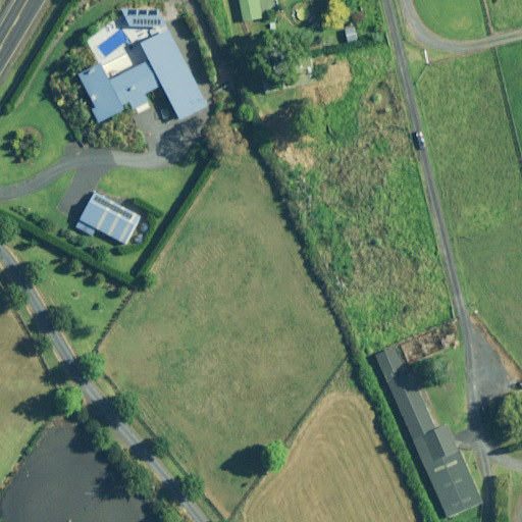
[(263,17),(259,0),(240,0),(245,21),(263,17)]
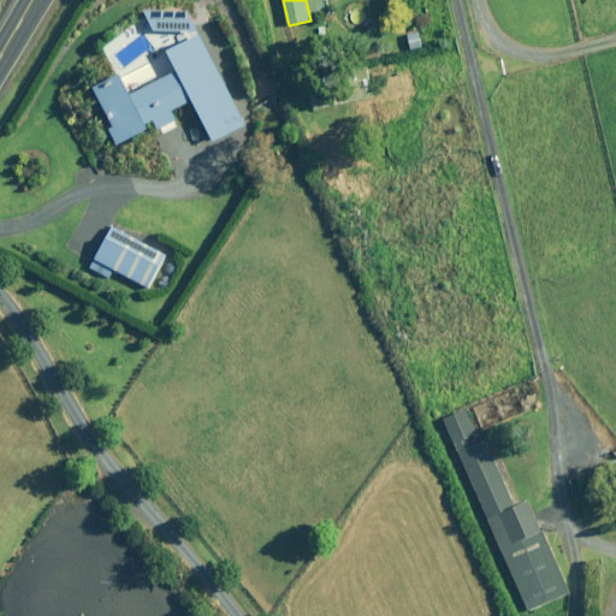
[(191,33),(193,10),(148,9),(148,30),(191,33)]
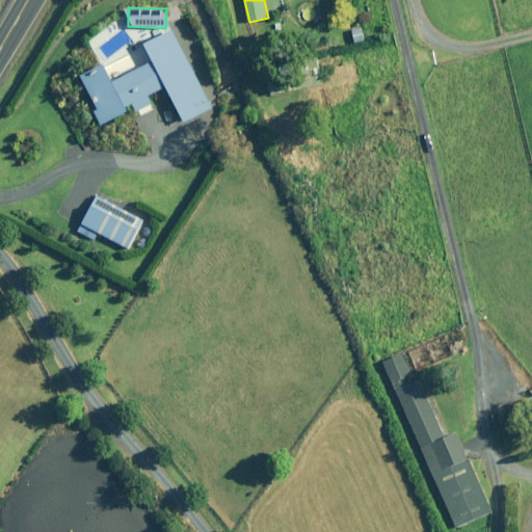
[(95,110),(103,125),(130,110),(128,106),(133,103),(139,113),(156,105),(151,96),(167,86),(185,122),(214,107),(174,31),(147,46),(155,61),(114,82),(106,65),(82,78),(99,108),(95,110)]
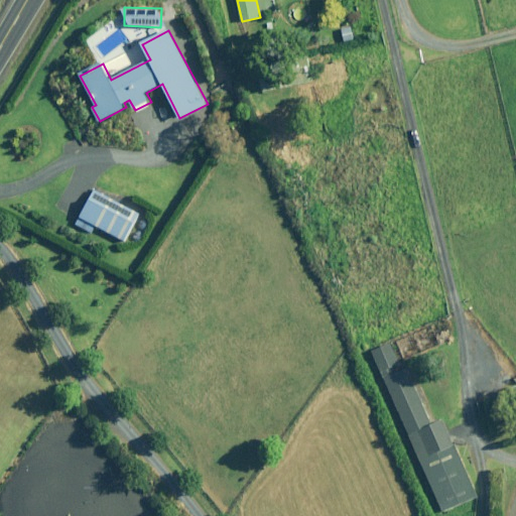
[(142,212),(97,186),(77,225),(92,233),(96,226),(126,242),(142,212)]
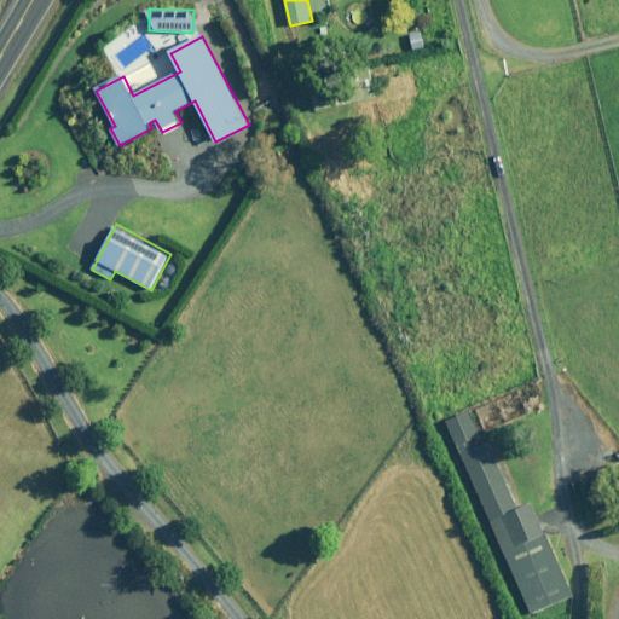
[(521,509),(481,418),(452,432),(531,614),(574,595),(548,533),(545,534),(532,504),(521,509)]
